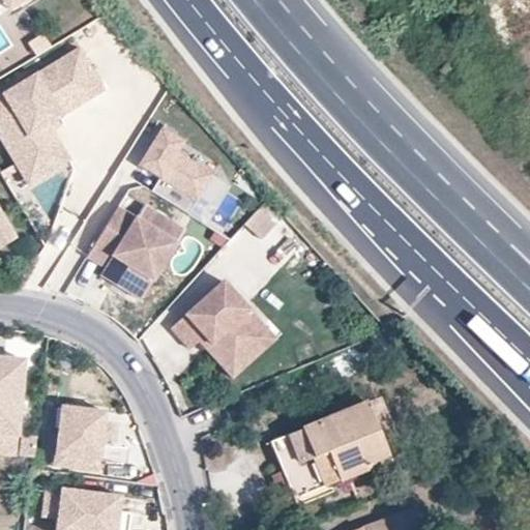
[(3,0),(9,8),(17,4),(13,0),(3,0)]
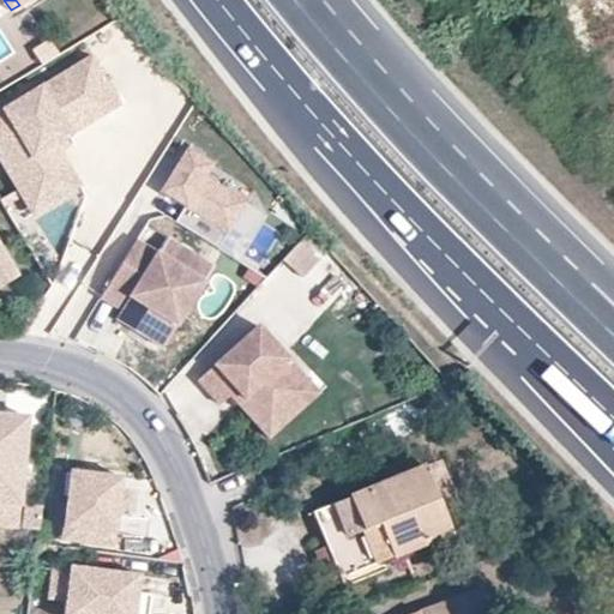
[(91,55),(72,67),(101,116),(120,104),(91,55)]
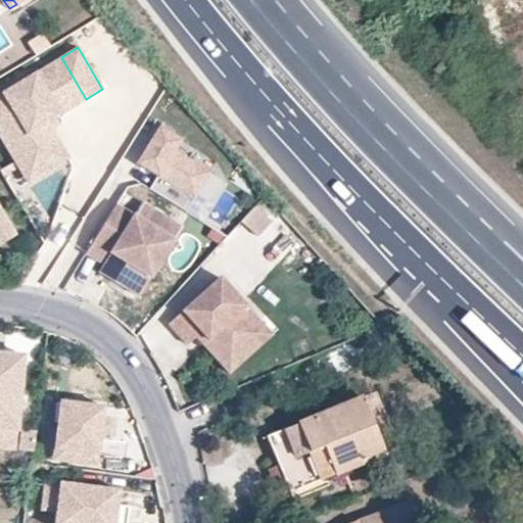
[(36,130),(48,123),(44,115),(54,109),(59,115),(86,99),(61,57),(0,94),(0,137),(18,168),(48,149),(36,130)]
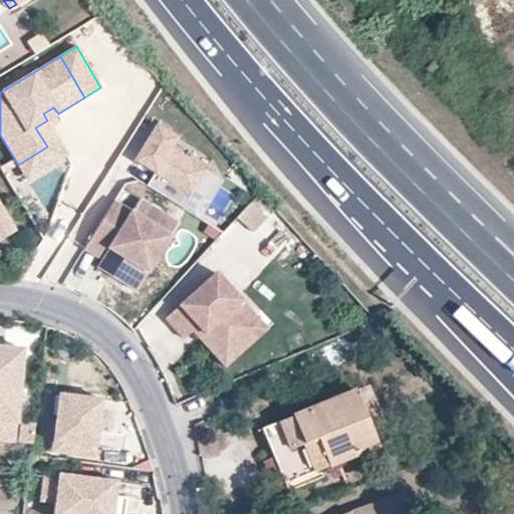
[(47,120),(58,113),(53,107),(43,113),(47,120)]
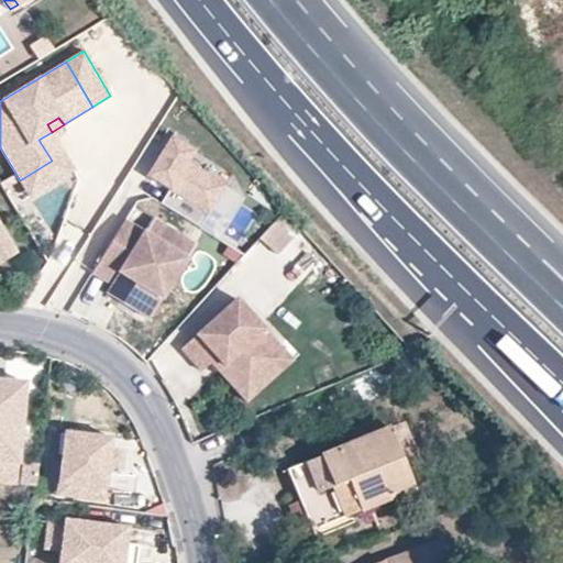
[(199,220),(225,178),(187,155),(195,144),(170,129),(146,168),(168,183),(161,196),(199,220)]
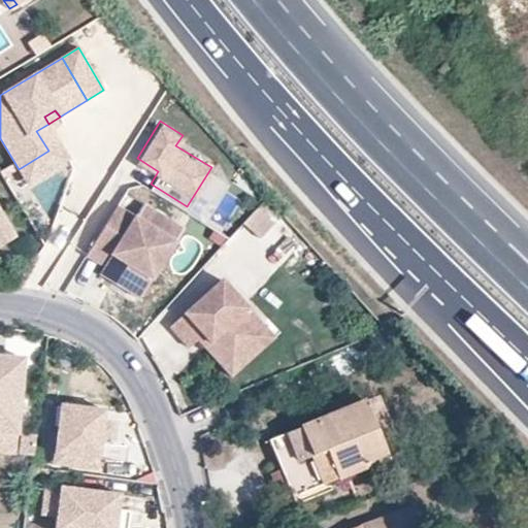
[(48,124),(36,131),(48,151),(70,160),(48,124)]
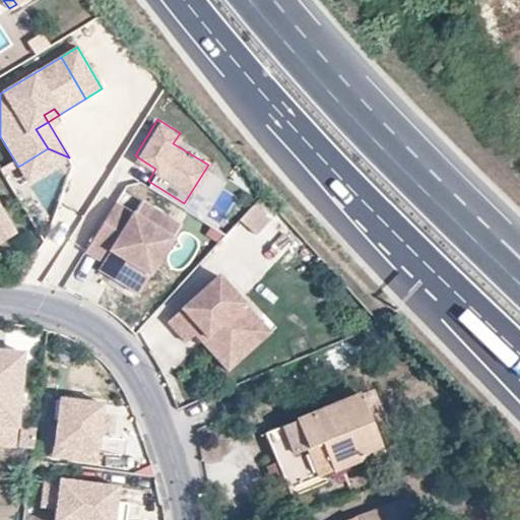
[(27,182),(69,157),(48,148),(18,167),(27,182)]
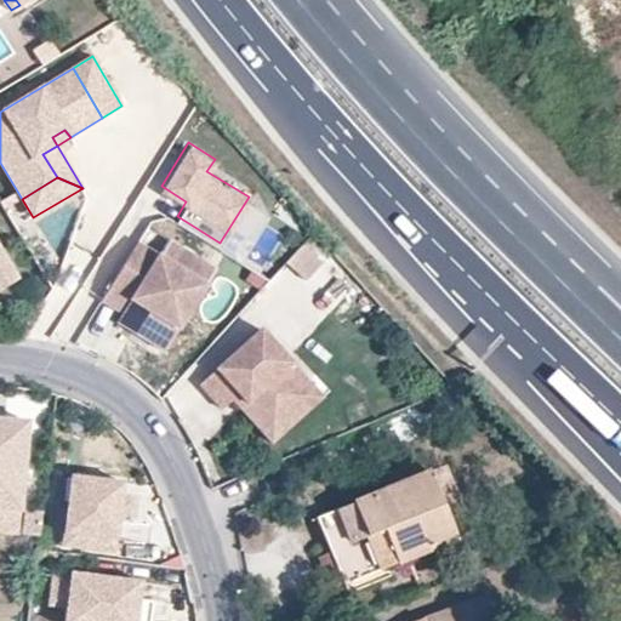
[(217,265),(170,234),(160,250),(208,279),(217,265)]
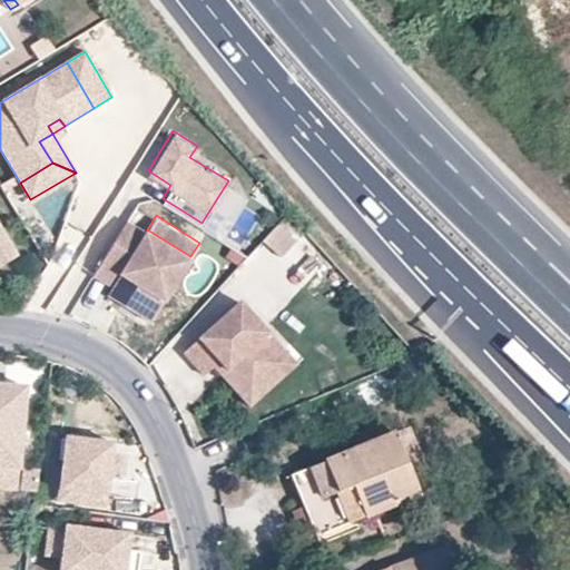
[(161,302),(190,256),(147,229),(128,217),(95,271),(114,282),(118,275),(161,302)]
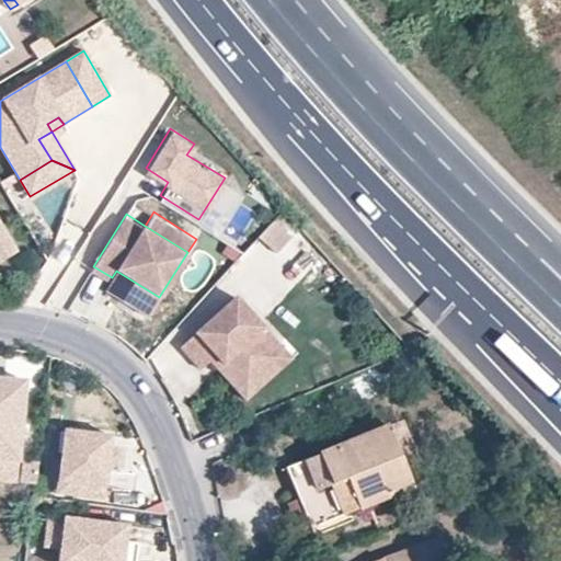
[(0,262),(16,252),(0,225),(0,262)]
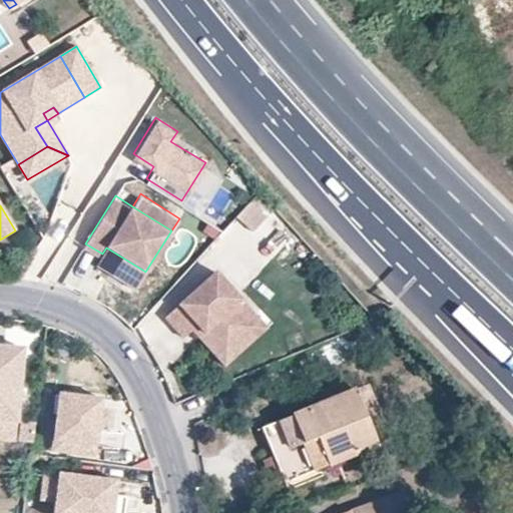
[(145,272),(106,247),(102,253),(98,261),(137,286),(145,272)]
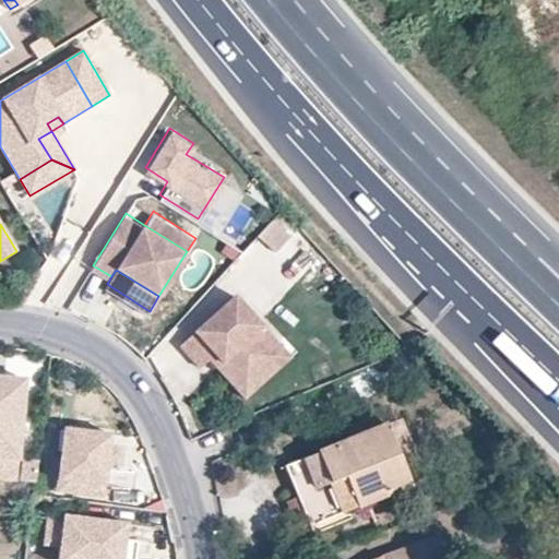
[(284,339),(239,289),(205,320),(185,340),(205,361),(214,354),(228,341),(236,348),(227,357),(244,376),(284,339)]
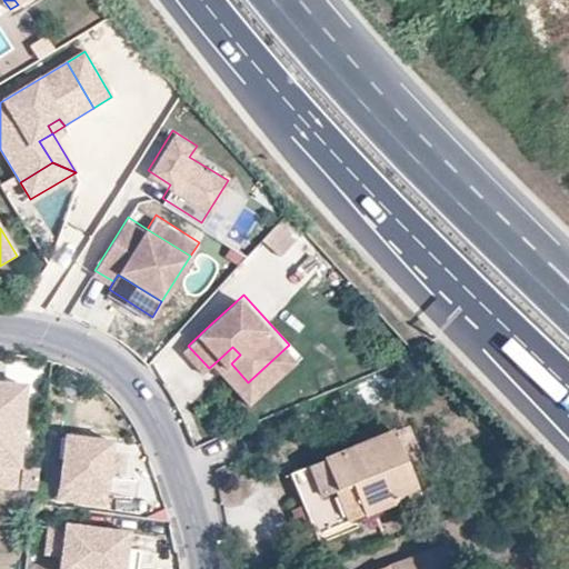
[(253,399),(300,358),(289,345),(248,382),(242,387),(253,399)]
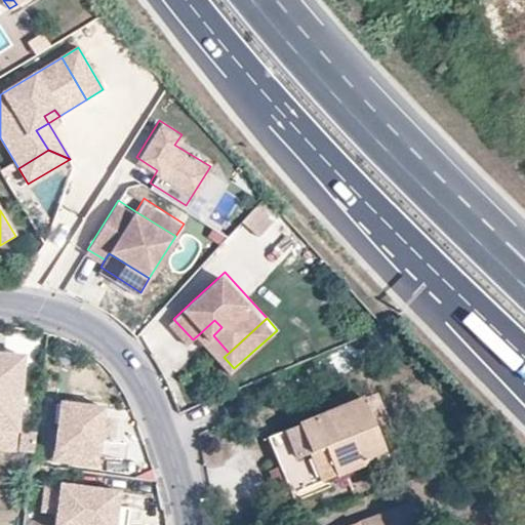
[(213,335),(221,327),(214,320),(201,332),(208,339),(213,335)]
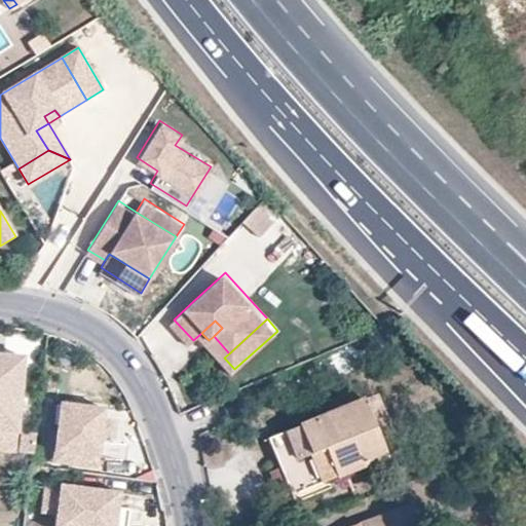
[(0,360),(0,379),(23,381),(25,362),(0,360)]
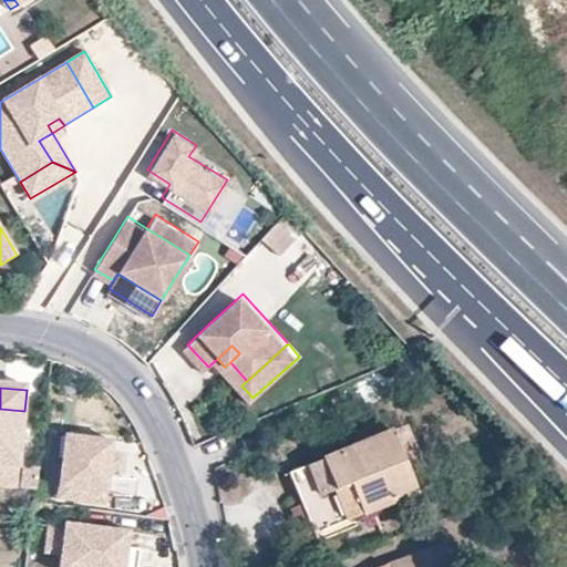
[(0,470),(9,471),(13,410),(0,409),(0,470)]
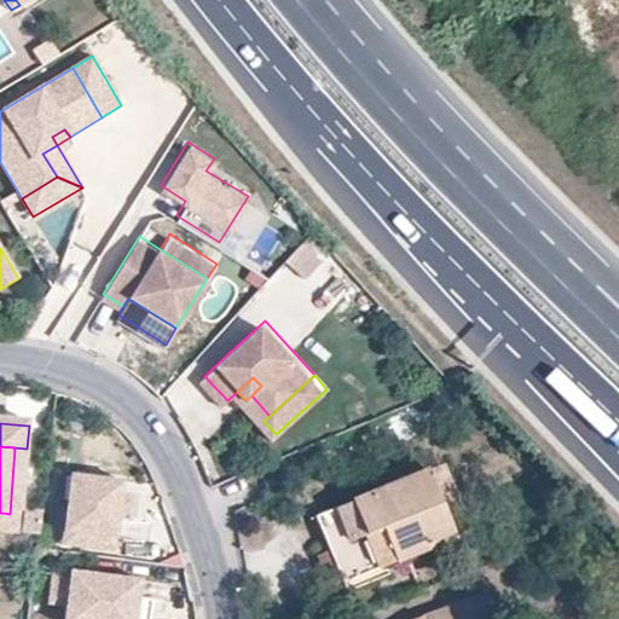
[(27,449),(15,447),(10,514),(22,515),(27,449)]
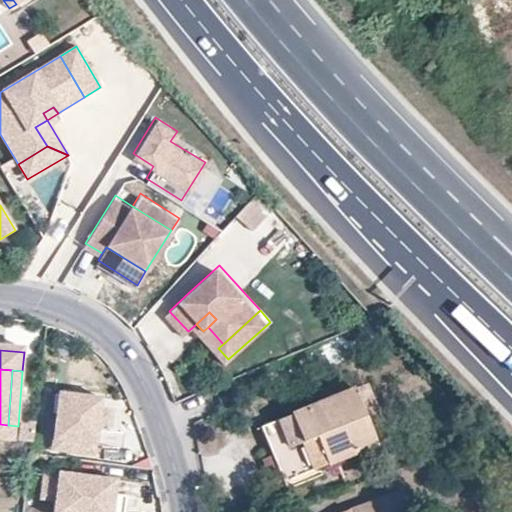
[(369,384),(352,390),(366,421),(382,415),(369,384)]
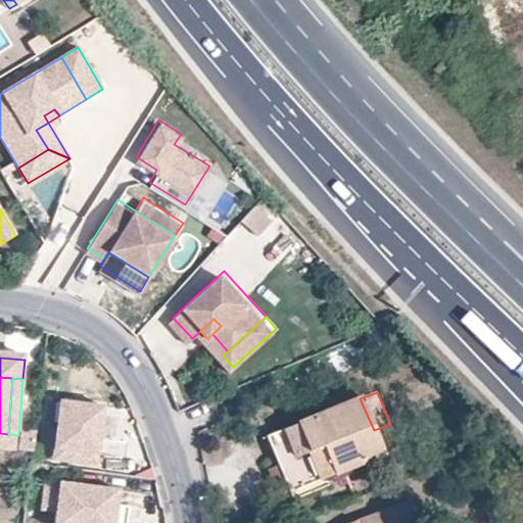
[(374,430),(360,398),(267,436),(293,500),(313,491),(310,484),(400,448),(390,424),(374,430)]
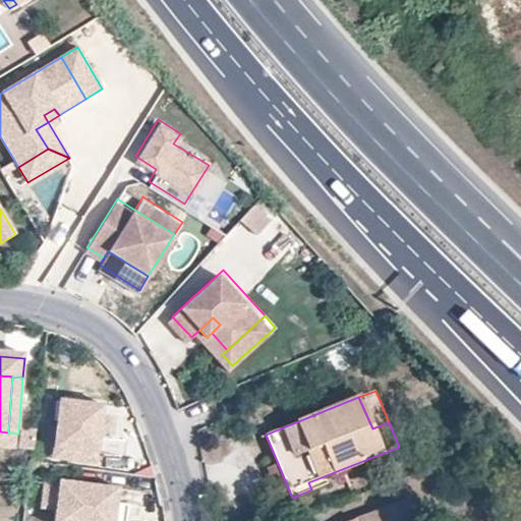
[(98,458),(104,410),(60,404),(54,453),(98,458)]
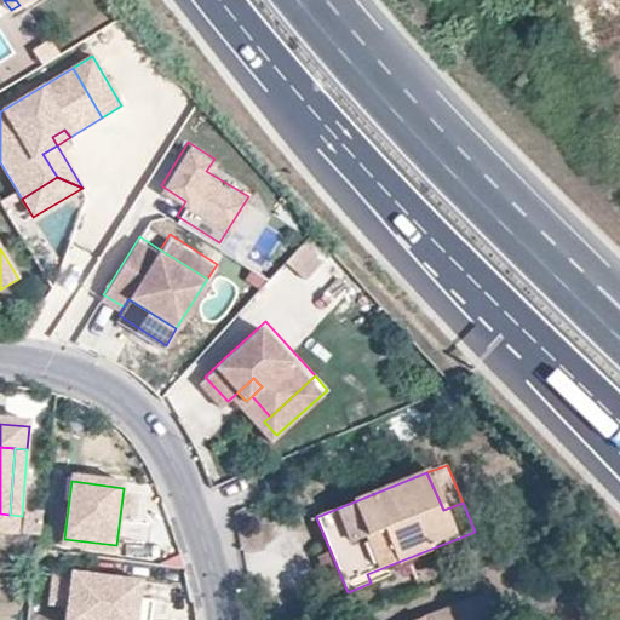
[(0,535),(19,538),(22,516),(10,515),(0,514),(0,535)]
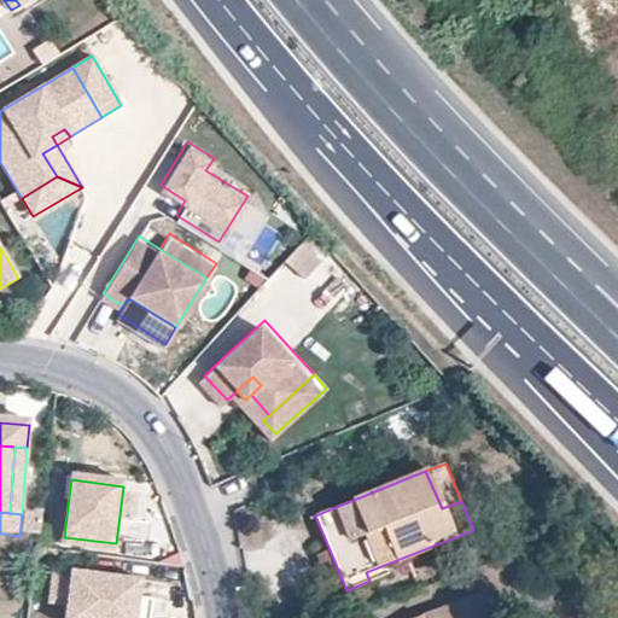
[(115,557),(116,543),(64,537),(63,549),(115,557)]
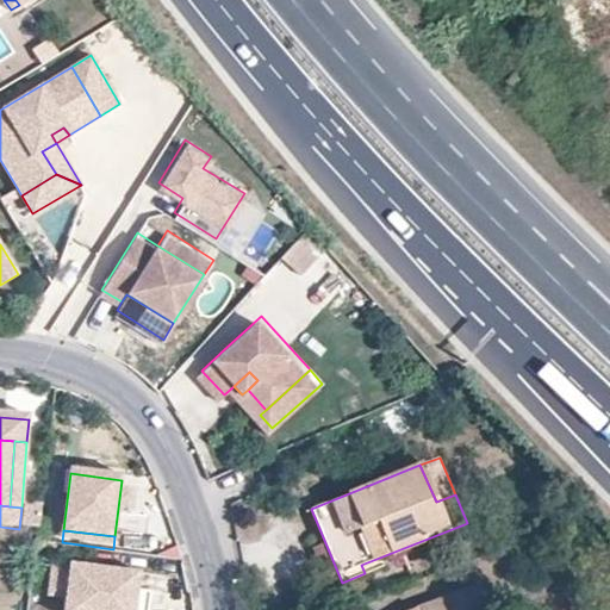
[(69,564),(63,609),(132,609),(136,589),(138,572),(69,564)]
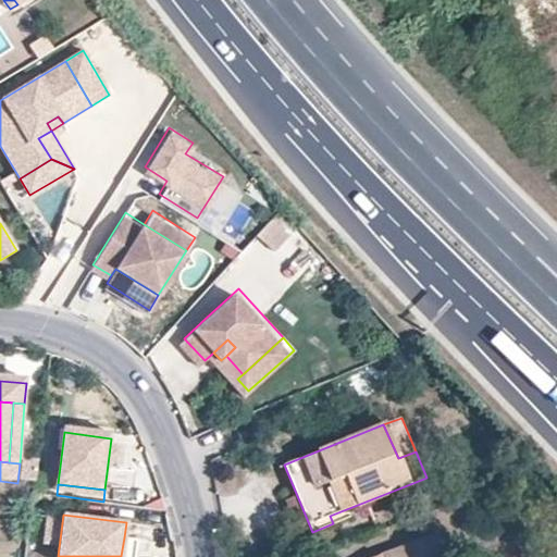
[(444,556),(436,535),(374,556),(444,556)]
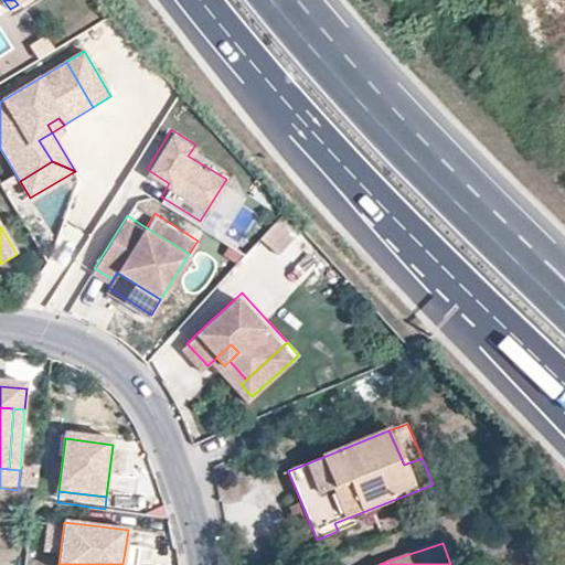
[(123,564),(136,564),(138,547),(126,545),(123,564)]
